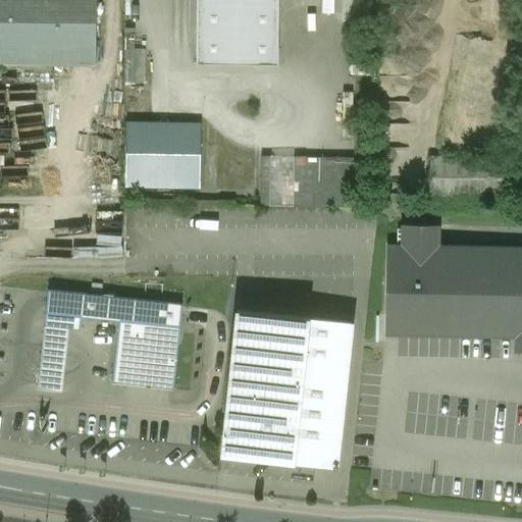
[(0,0),(0,63),(96,65),(96,0),(0,0)]
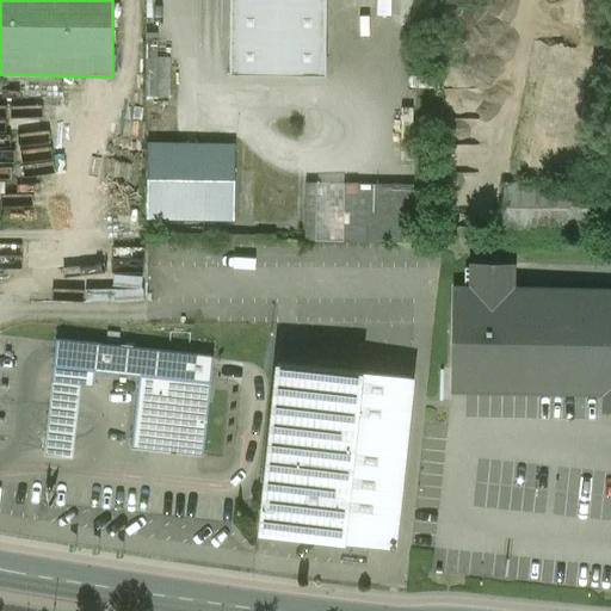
[(325,0),(229,0),(229,73),(325,74),(325,0)]
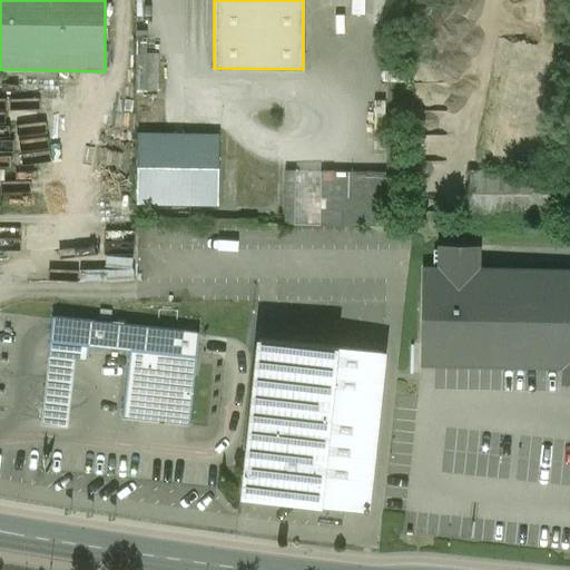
[(217,137),(137,135),(136,204),(216,205),(217,137)]
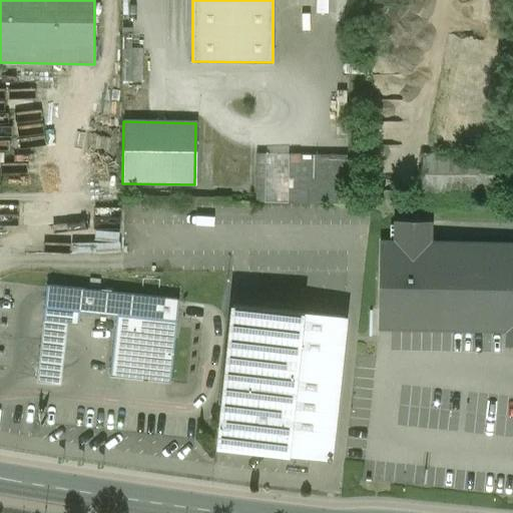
[(427,190),(491,186),(489,151),(425,155),(427,190)]
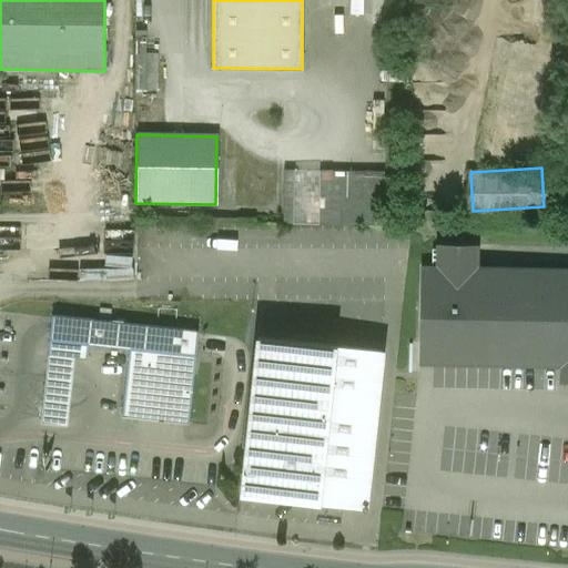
[(283,172),(282,221),(383,222),(384,174),(283,172)]
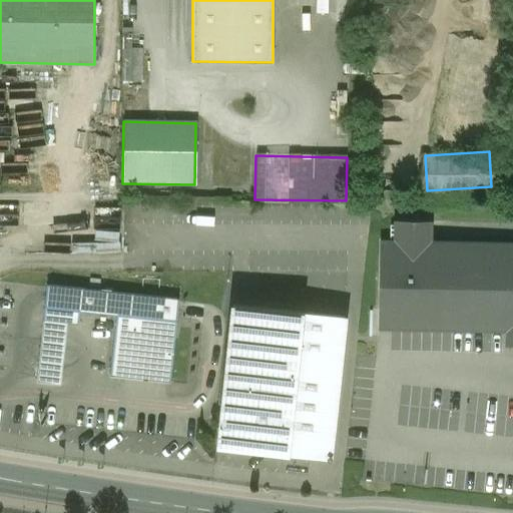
[(512,243),(422,242),(422,221),(395,221),(395,241),(380,241),(379,328),(506,330),(506,345),(512,345),(512,243)]
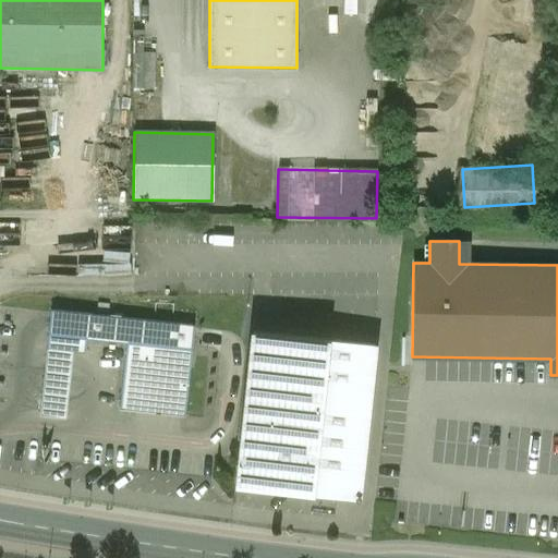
[(109,305),(98,304),(97,313),(108,314),(109,305)]
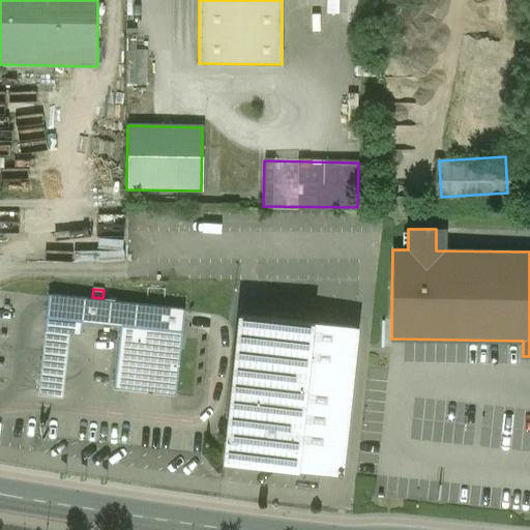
[(184,310),(48,295),(37,393),(63,395),(70,332),(81,334),(83,322),(120,326),(182,333),(184,310)]
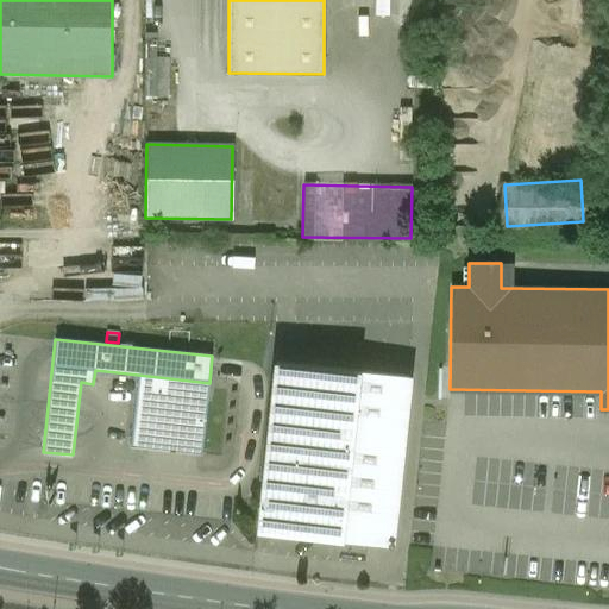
[(408,376),(276,362),(258,528),(368,540),(369,535),(389,519),(393,519),(408,376)]
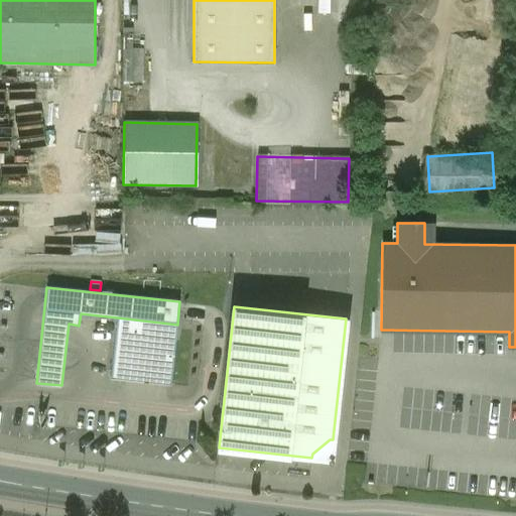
[(177,325),(117,317),(111,377),(170,384),(177,325)]
